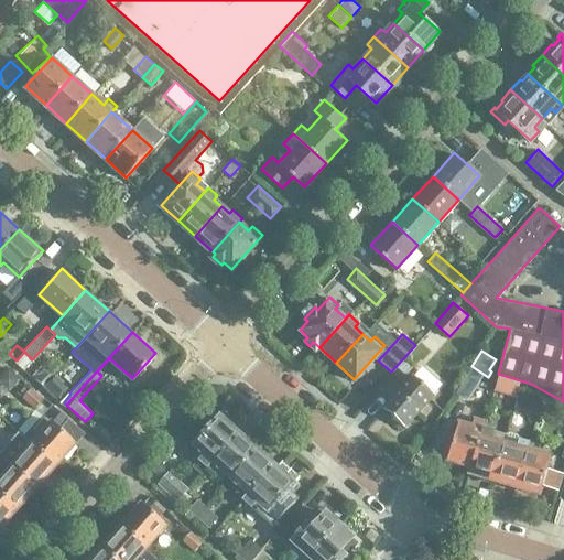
[(8,366),(0,376),(13,385),(20,374),(8,366)]
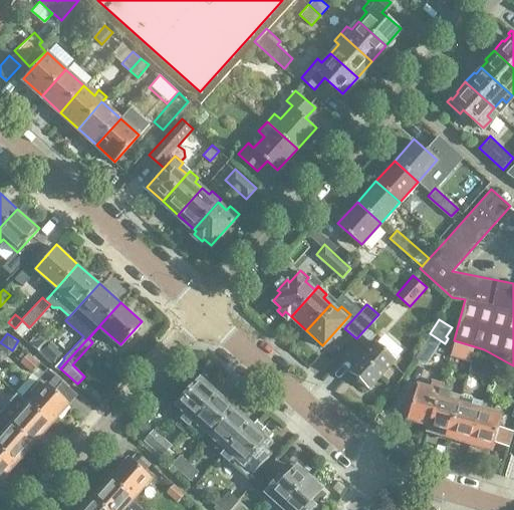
[(38,351),(40,349),(53,361),(62,352),(49,340),(48,340),(40,333),(30,343),(38,351)]
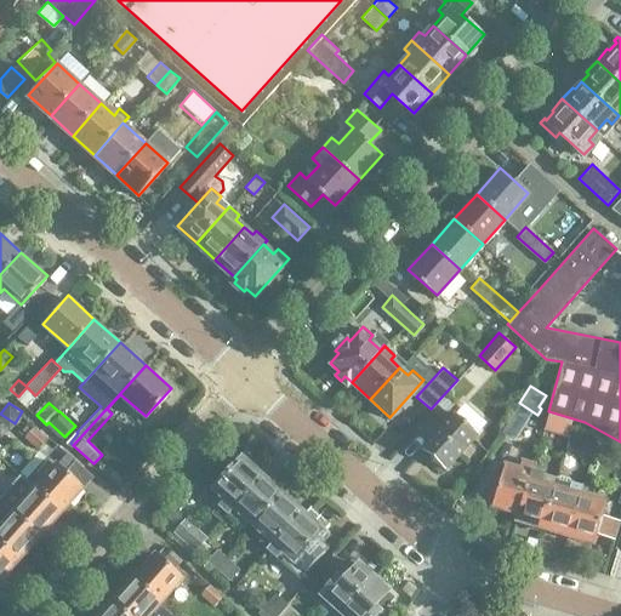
[(444,468),(477,433),(454,411),(421,448),(444,468)]
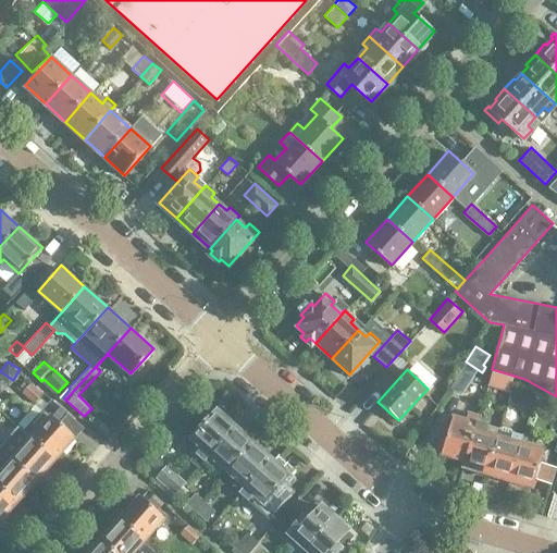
[(514,376),(492,369),(487,384),(509,391),(514,376)]
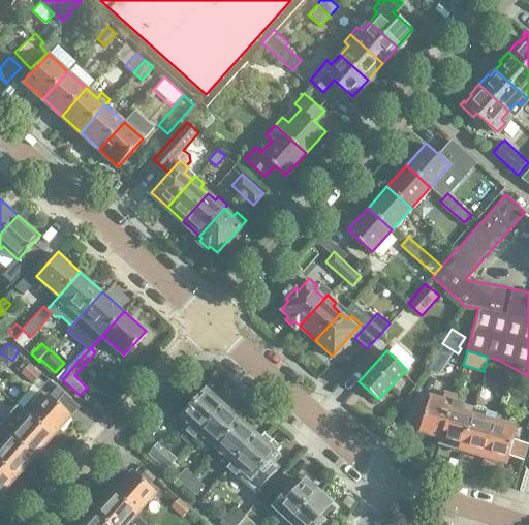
[(39,373),(29,363),(21,371),(32,381),(39,373)]
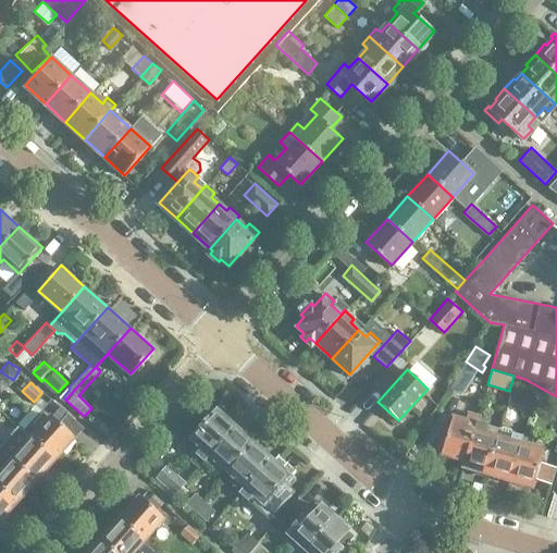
[(518,404),(523,386),(512,384),(507,402),(518,404)]
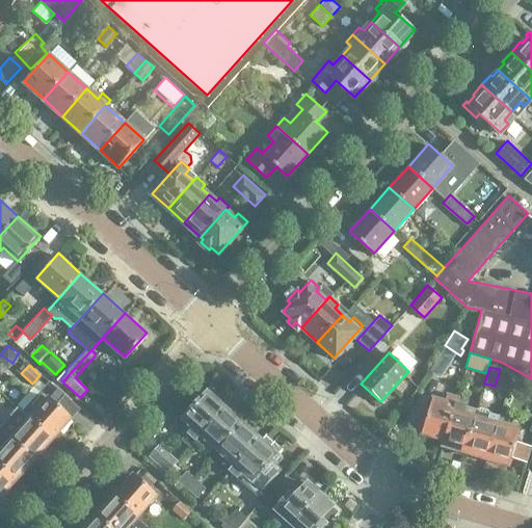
[(189,445),(194,439),(223,406),(206,391),(182,418),(179,418),(177,420),(177,423),(187,432),(182,438),(189,445)]
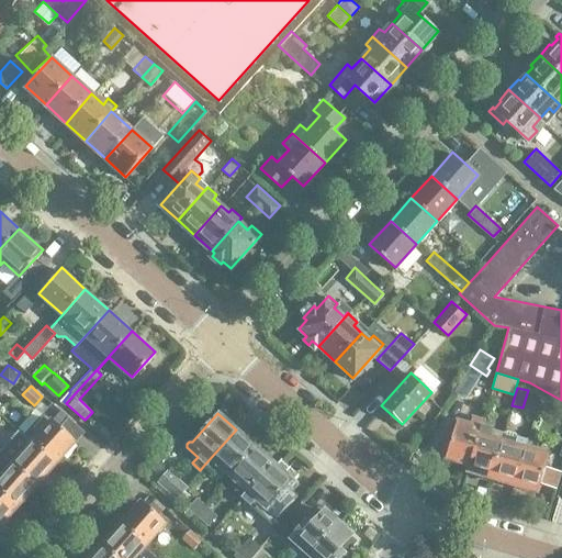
[(469,465),(480,425),(482,419),(469,415),(468,422),(458,419),(450,443),(446,441),(442,453),(447,454),(446,457),(469,465)]
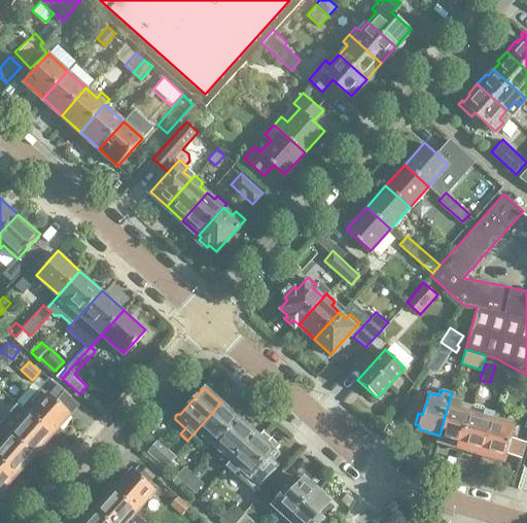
[(31,403),(26,409),(53,433),(71,413),(48,391),(35,407),(31,403)]
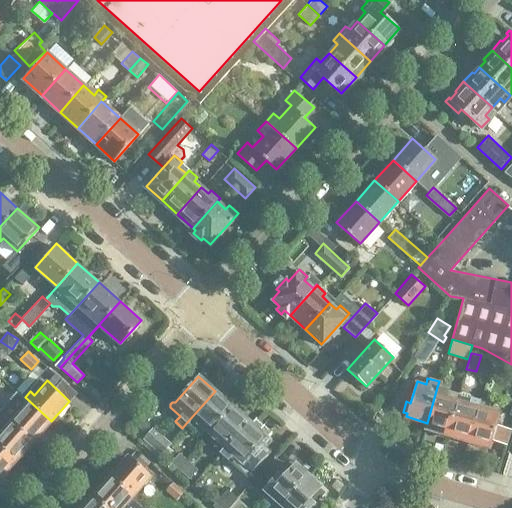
[(437,387),(427,423),(425,429),(446,435),(457,400),(445,397),(447,390),(437,387)]
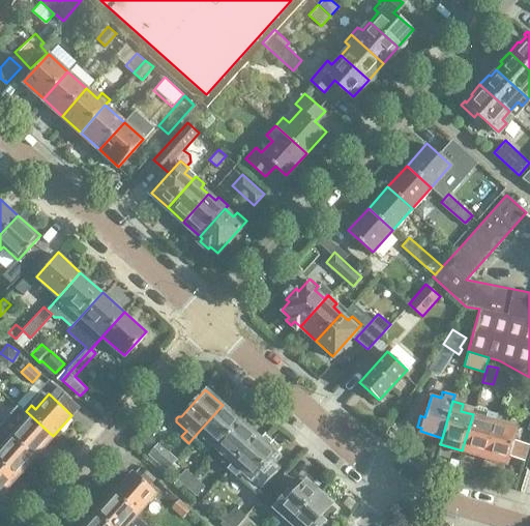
[(223,405),(194,437),(201,444),(206,439),(215,447),(239,420),(223,405)]
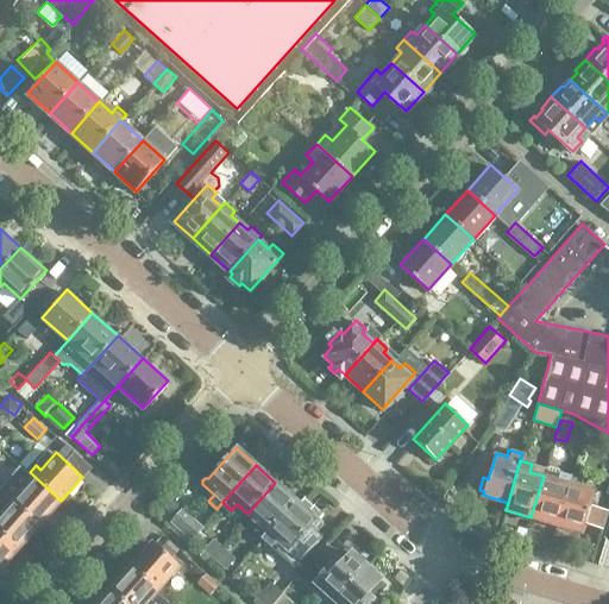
[(13,499),(39,523),(61,501),(30,472),(30,473),(33,477),(13,499)]
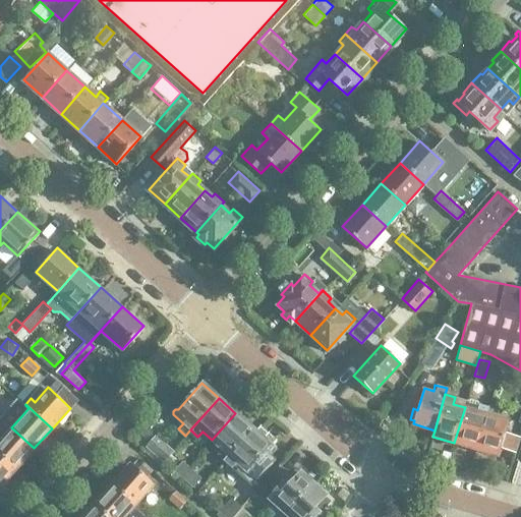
[(476,411),(465,407),(454,443),(475,449),(488,406),(479,404),(476,411)]
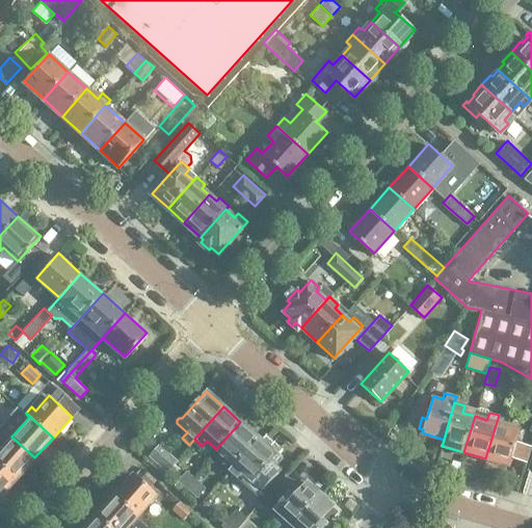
[(499,415),(485,458),(508,466),(520,429),(506,425),(508,418),(499,415)]
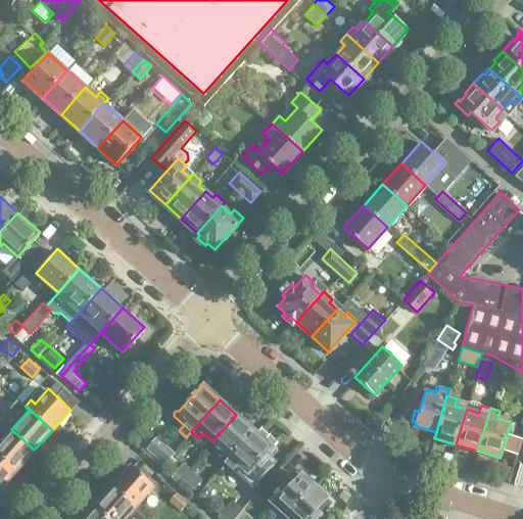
[(236,415),(212,441),(221,450),(217,455),(224,462),(253,429),(236,415)]
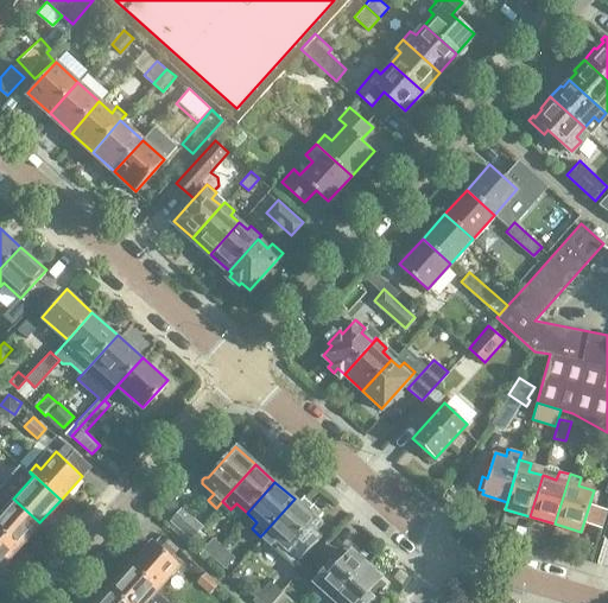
[(13,499),(0,513),(0,528),(18,546),(39,522),(13,499)]
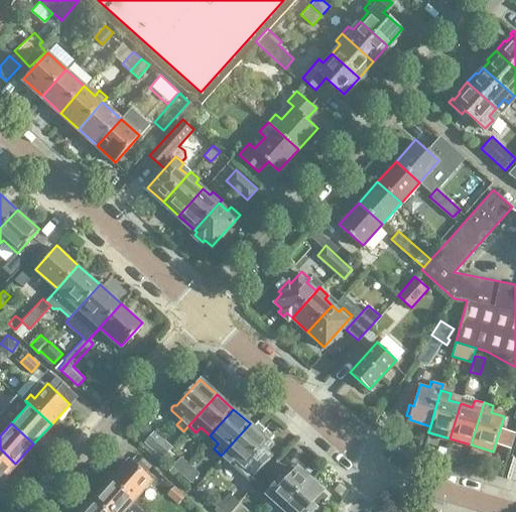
[(250,423),(221,456),(229,462),(233,457),(243,466),(266,438),(250,423)]
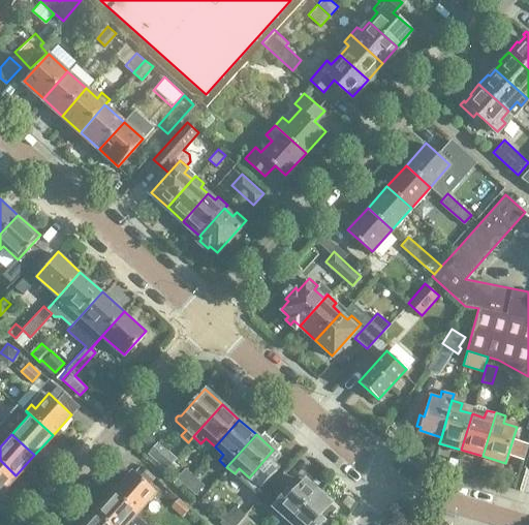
[(158,440),(148,452),(148,453),(166,469),(177,457),(158,440)]
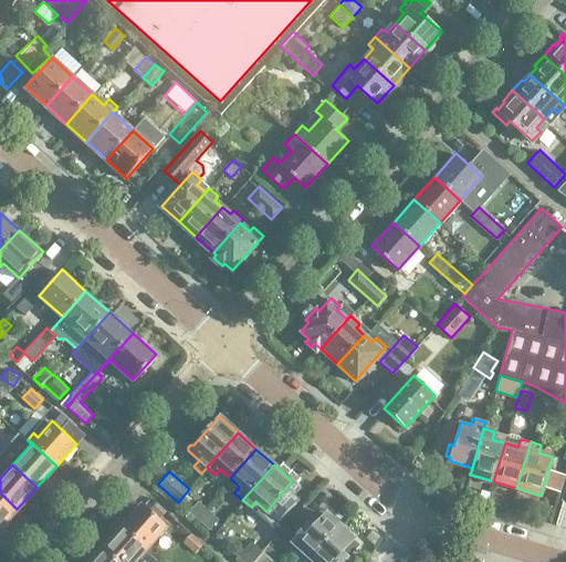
[(0,527),(17,509),(0,492),(0,527)]
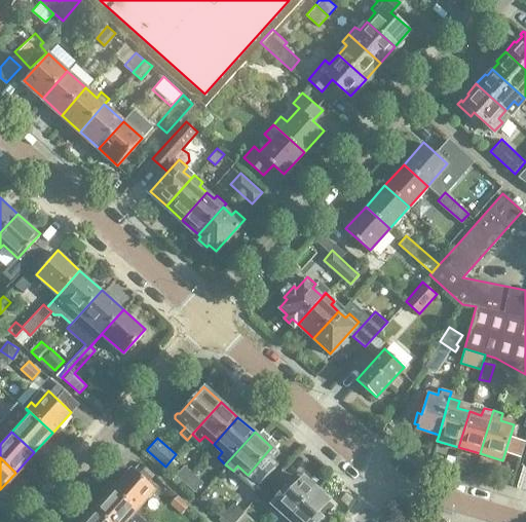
[(185,482),(193,473),(185,463),(176,474),(185,482)]
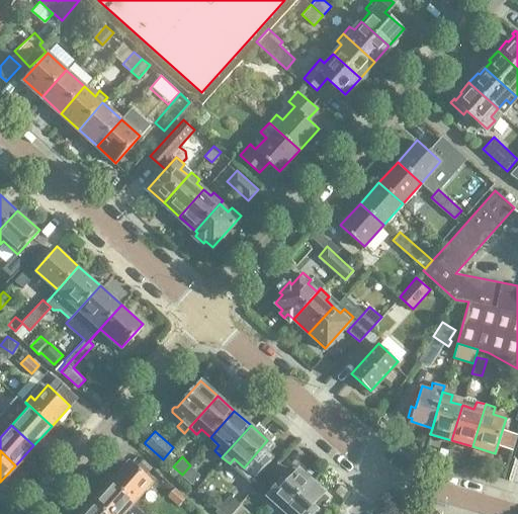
[(145,473),(130,459),(111,481),(134,500),(153,480),(145,473)]
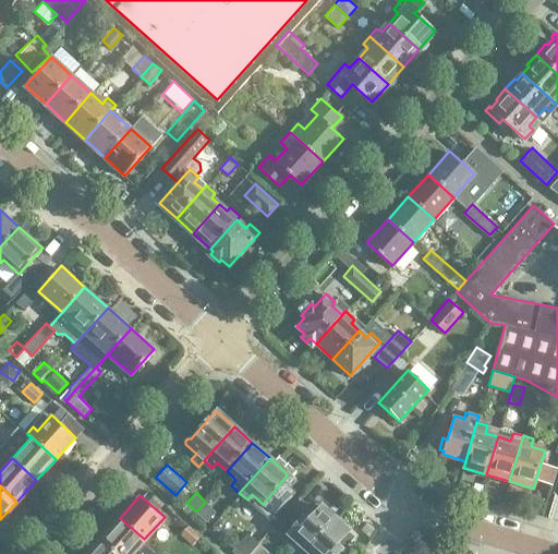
[(196,512),(206,521),(216,510),(205,502),(196,512)]
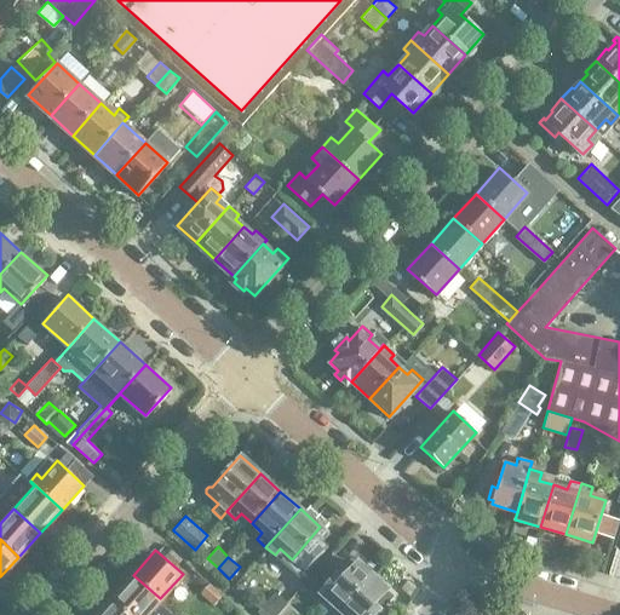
[(320,592),(340,610),(375,572),(363,562),(361,563),(359,561),(356,563),(351,558),(342,569),(337,564),(325,576),(329,581),(320,592)]
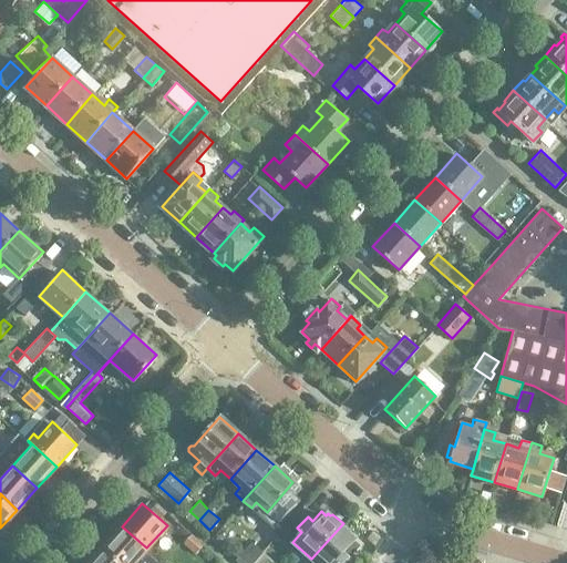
[(343,523),(311,559),(316,562),(352,562),(351,561),(354,559),(349,554),(358,544),(353,540),(354,538),(352,535),(353,533),(343,523)]
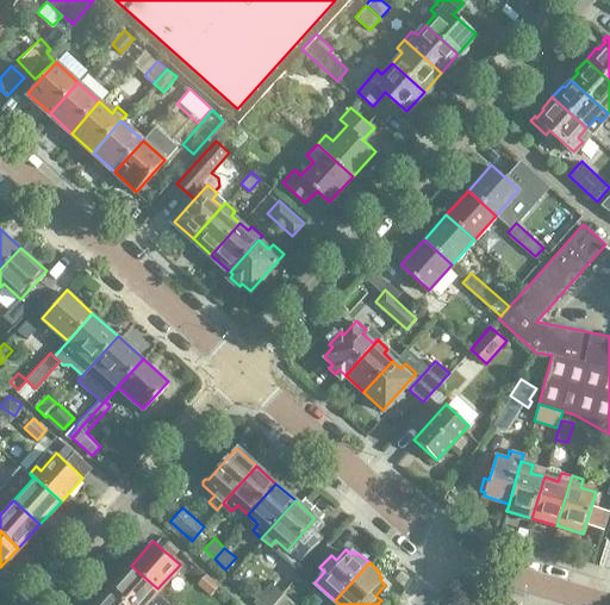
[(157,588),(131,566),(110,588),(128,604),(145,604),(144,604),(157,588)]
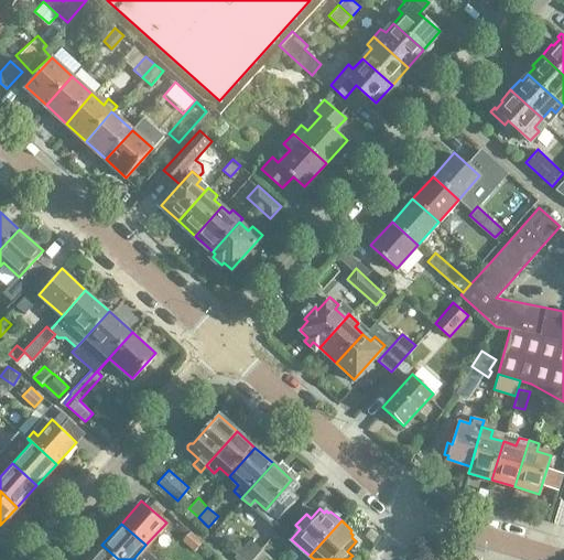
[(194,550),(202,541),(191,530),(182,539),(194,550)]
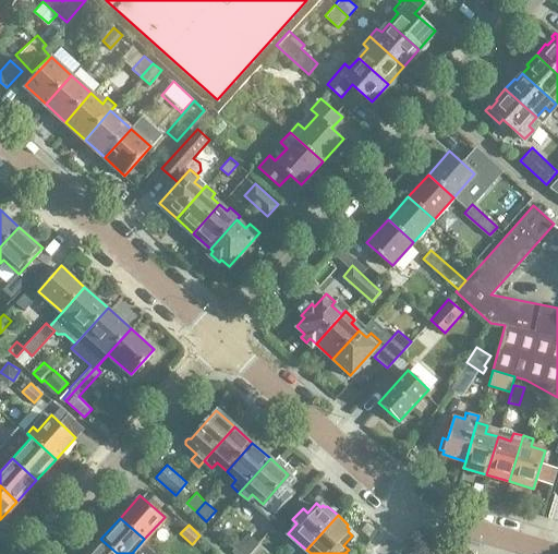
[(235,553),(244,553),(257,541),(247,532),(232,551),(235,553)]
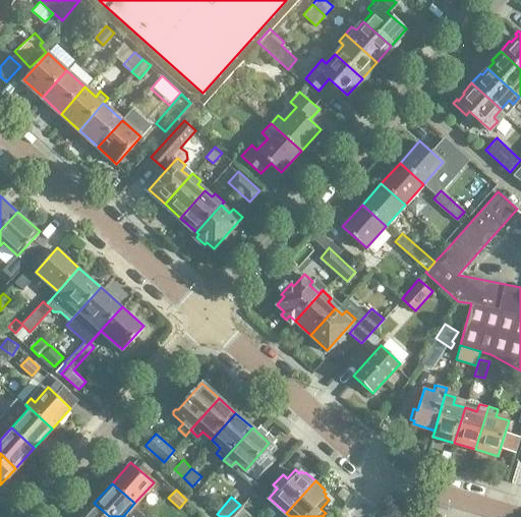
[(109,516),(94,503),(81,516),(109,516)]
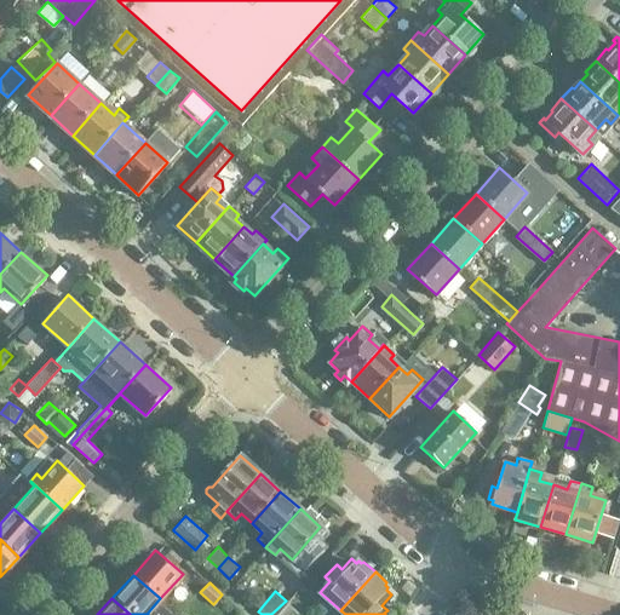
[(297,614),(299,613),(286,601),(271,614),(297,614)]
